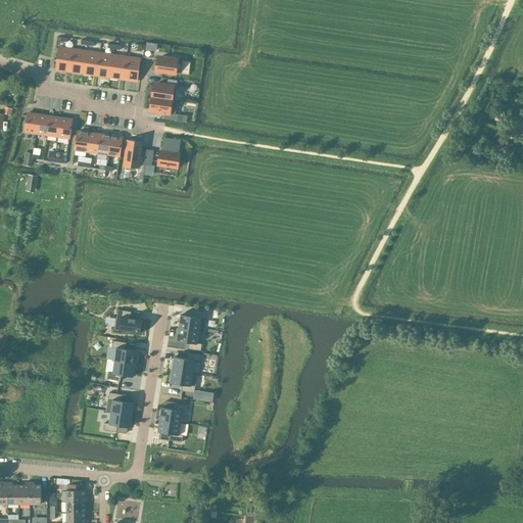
[(56,69),(69,72),(73,49),(59,47),(56,69)]
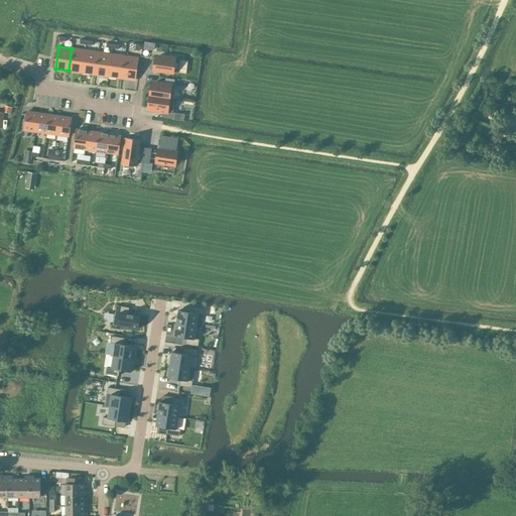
[(69,71),(82,73),(85,50),(72,48),(69,71)]
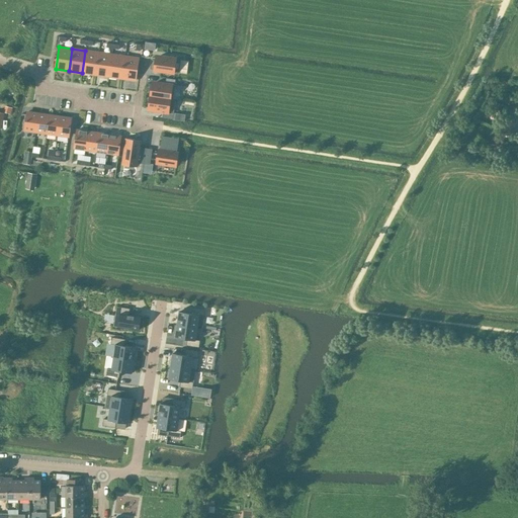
[(82,73),(95,75),(99,53),(85,51),(82,73)]
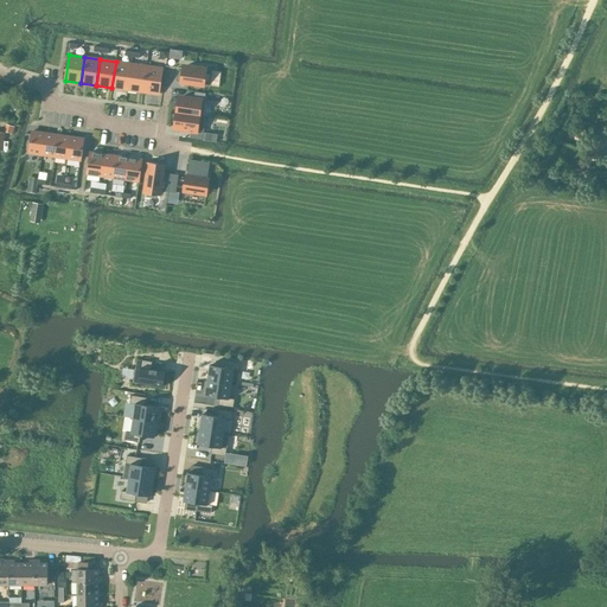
[(112,88),(127,90),(132,64),(116,62),(112,88)]
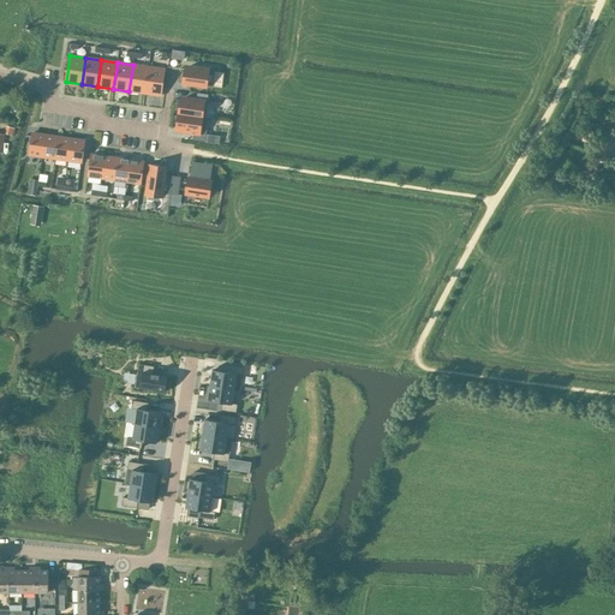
[(129,91),(144,93),(149,67),(133,65),(129,91)]
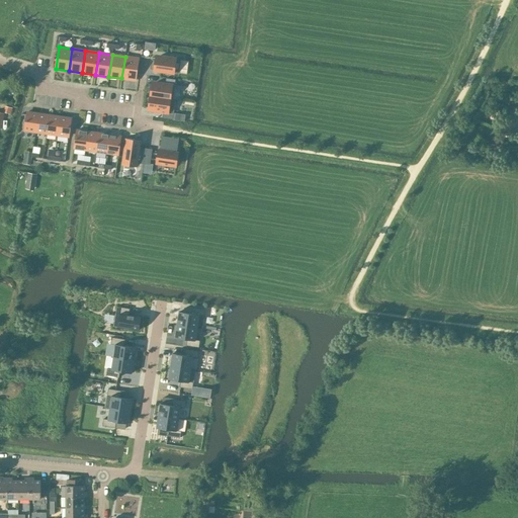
[(125,57),(121,78),(136,80),(139,59),(125,57)]
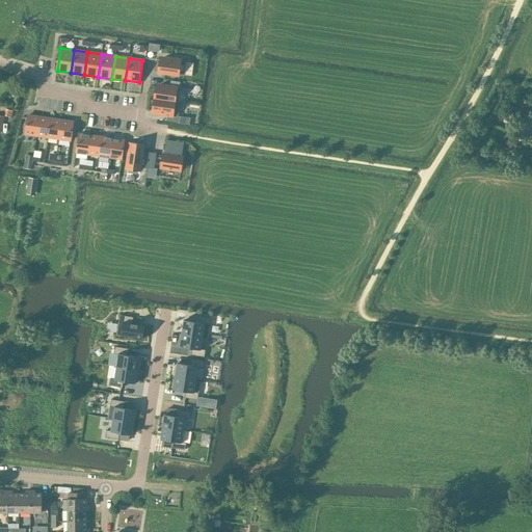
[(158,63),(157,72),(184,76),(186,60),(171,58),(171,61),(160,59),(159,63),(158,63)]
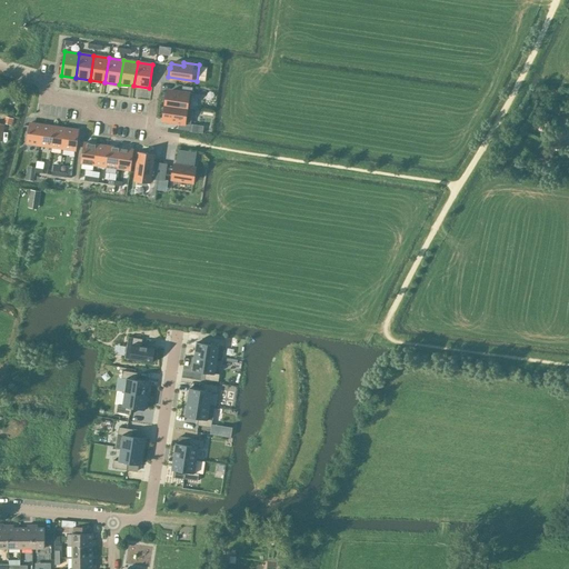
[(167,92),(166,106),(190,109),(192,93),(179,92),(179,95),(167,92)]
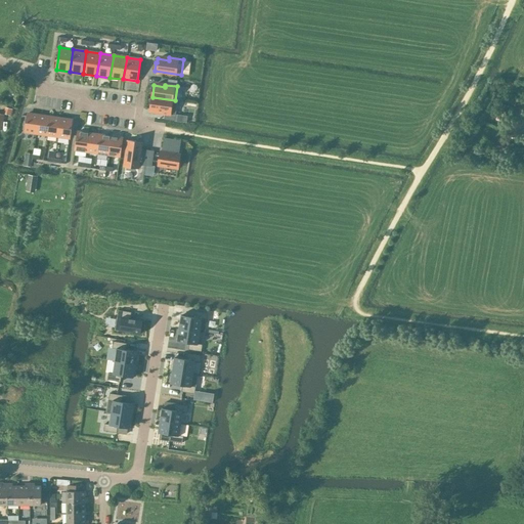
[(153,97),(150,108),(161,111),(161,113),(165,114),(164,120),(174,121),(177,100),(175,100),(153,97)]
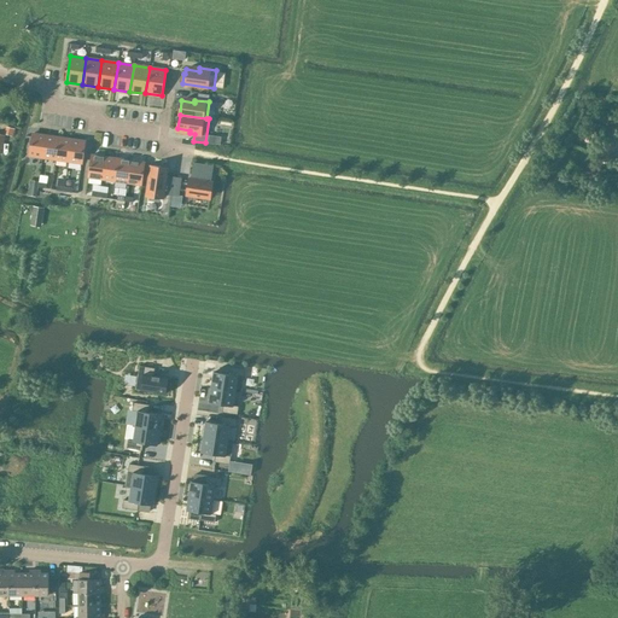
[(6,127),(5,134),(13,136),(15,129),(6,127)]
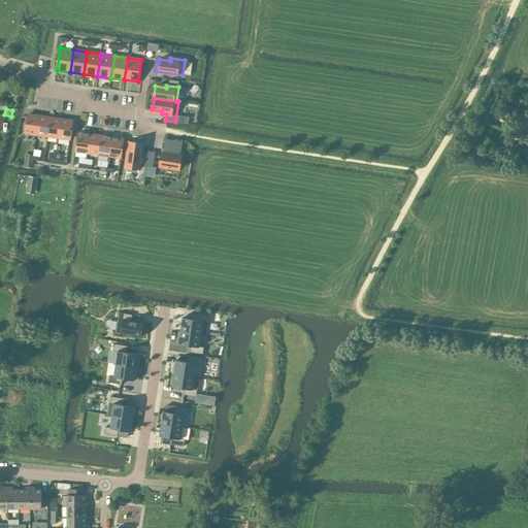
[(25,133),(36,134),(39,116),(28,114),(25,133)]
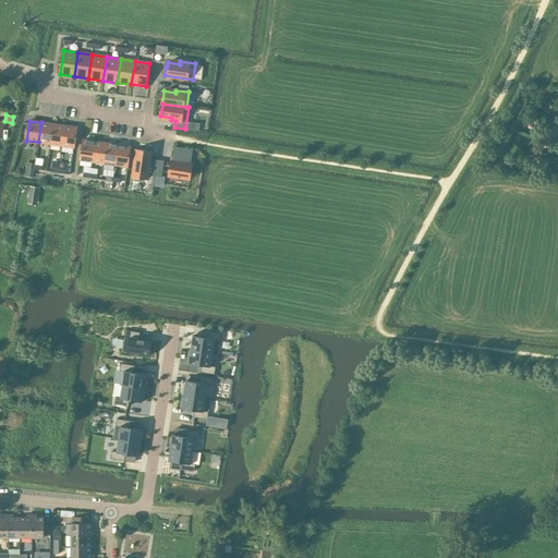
[(38,142),(50,144),(53,124),(41,122),(38,142)]
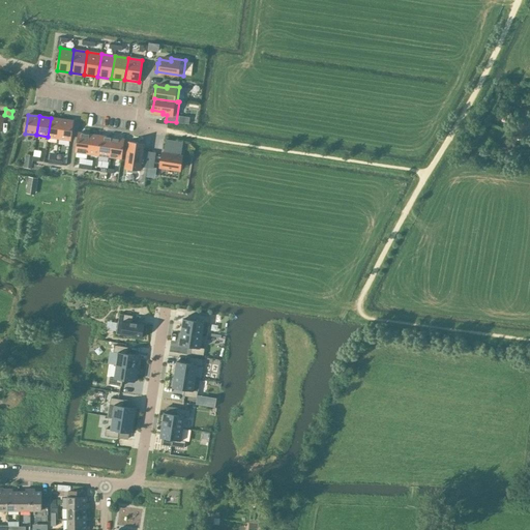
[(48,137),(59,138),(61,119),(51,118),(48,137)]
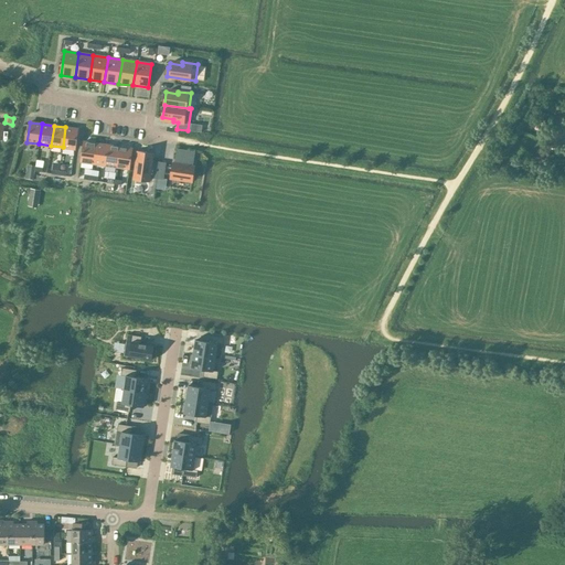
[(65,127),(63,147),(75,149),(77,129),(65,127)]
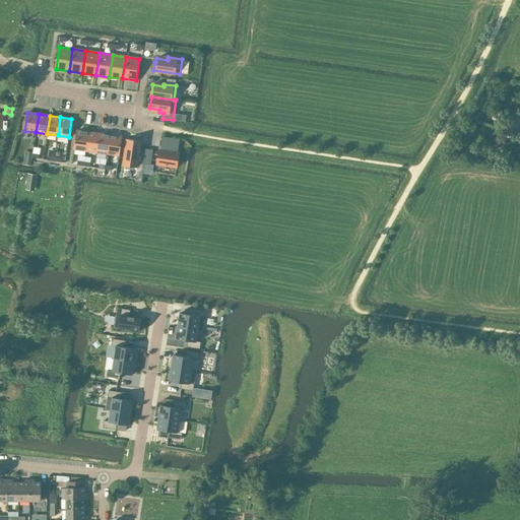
[(74,148),(85,150),(88,132),(77,131),(74,148)]
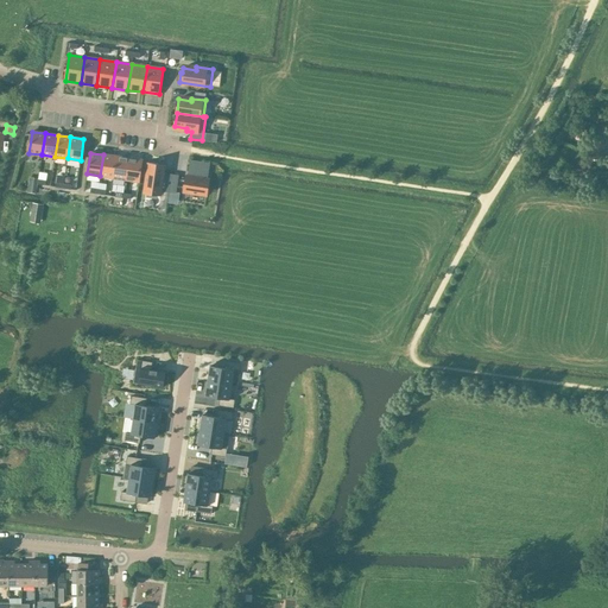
[(100,176),(113,177),(116,157),(103,154),(100,176)]
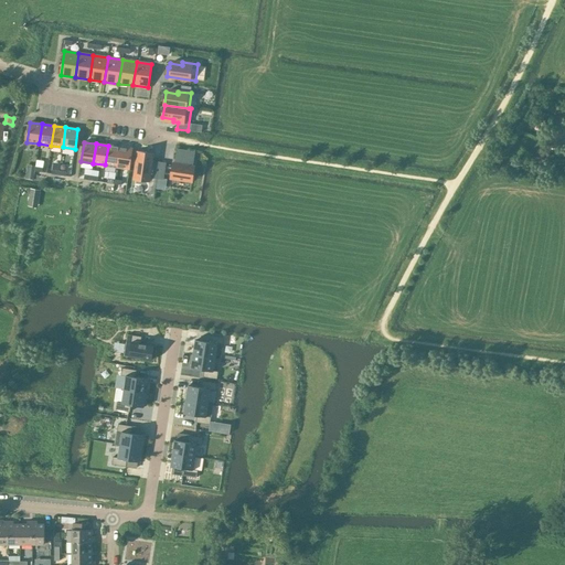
[(105,164),(117,167),(119,147),(108,146),(105,164)]
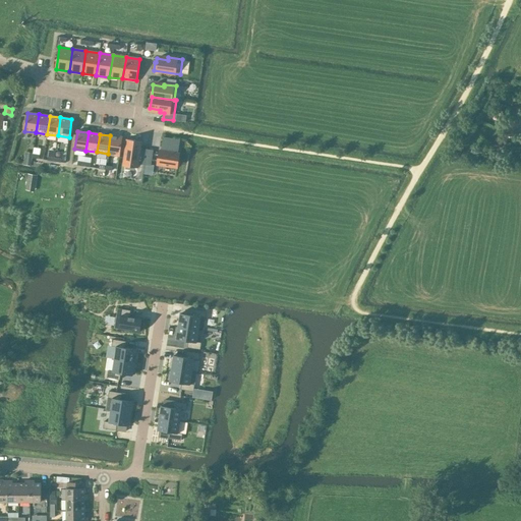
[(110,135),(108,154),(119,156),(122,137),(110,135)]
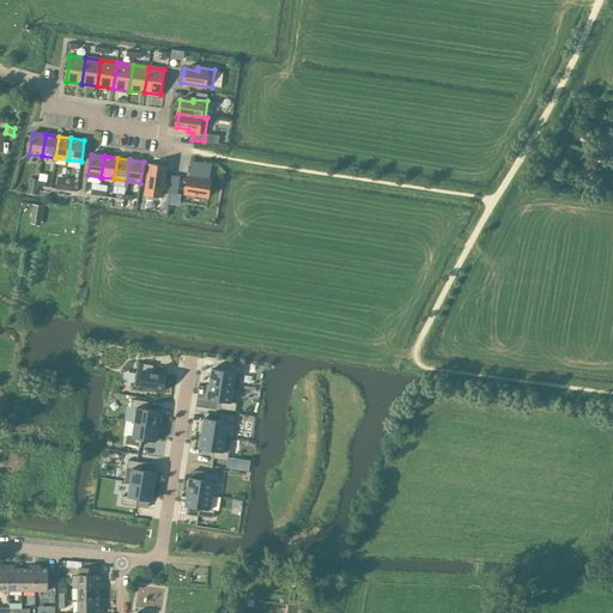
[(211,164),(192,162),(189,177),(187,177),(184,193),(207,196),(210,181),(208,181),(211,164)]
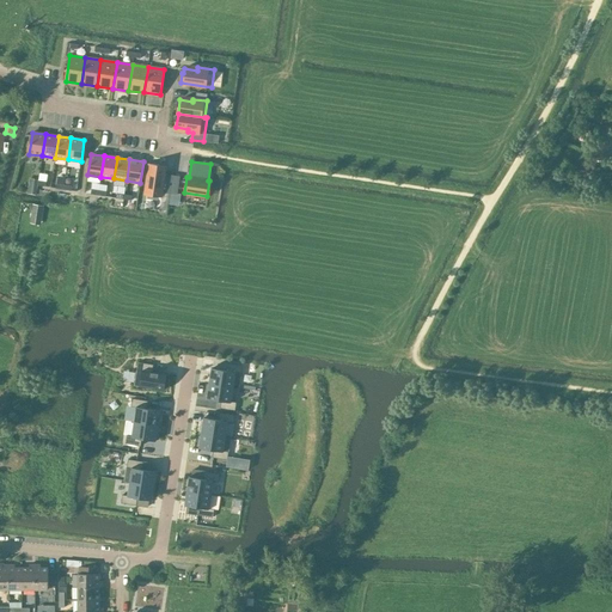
[(146,194),(161,196),(161,191),(170,193),(172,179),(164,178),(165,166),(150,164),(146,194)]
